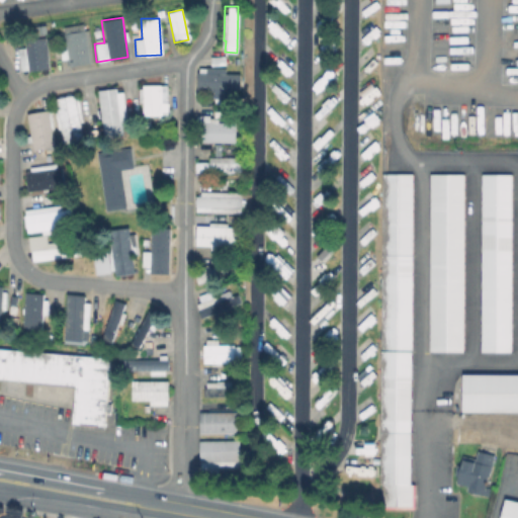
[(90,28),(97,68),(78,71),(77,67),(72,68),(69,49),(74,48),(71,31),(90,28)]
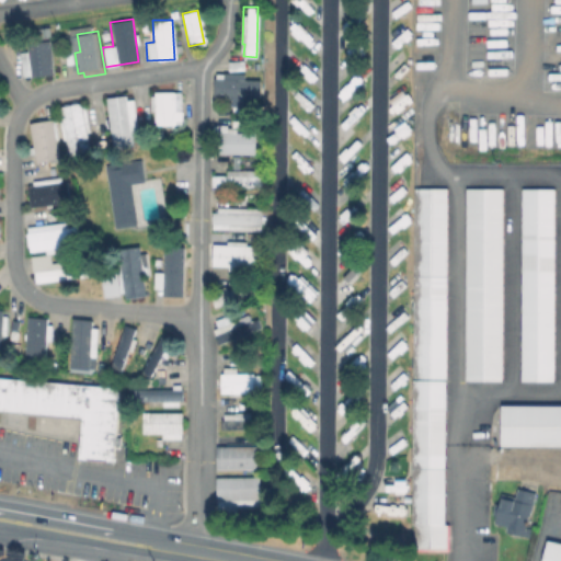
[(57,78),(25,81),(23,57),(32,56),(31,47),(53,45),(57,78)]
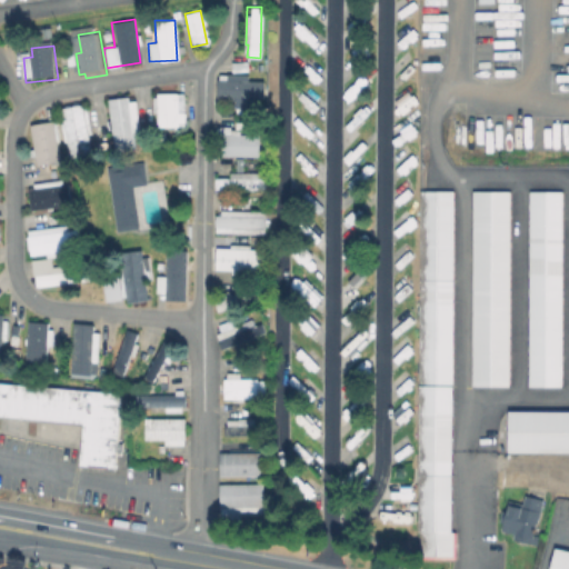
[(261,98),(262,80),(247,80),(247,75),(216,73),(215,97),(261,98)]
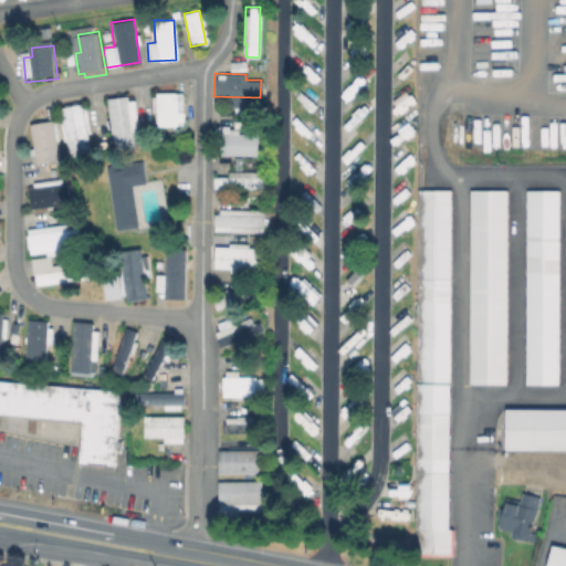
[(182,93),(150,93),(150,111),(155,111),(154,125),(181,125),(182,93)]
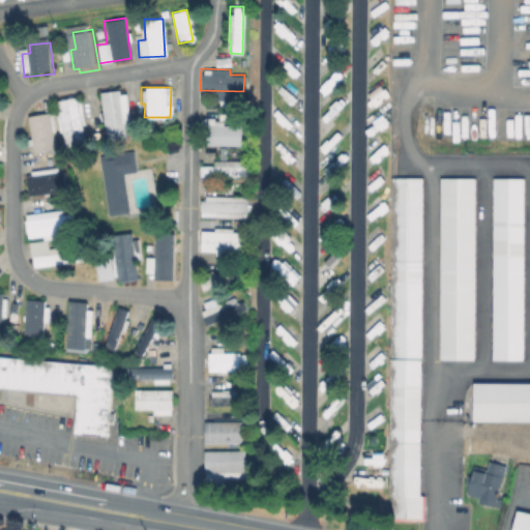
[(104,140),(123,138),(122,122),(127,121),(125,90),(99,92),(104,140)]
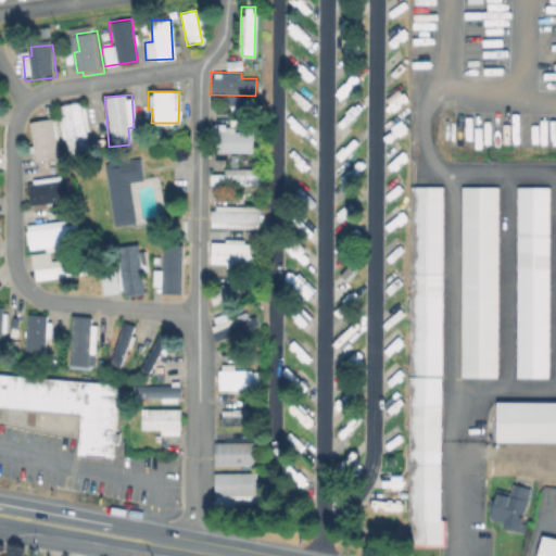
[(83,104),(84,109),(87,108),(92,133),(88,133),(91,151),(71,155),(62,108),(83,104)]
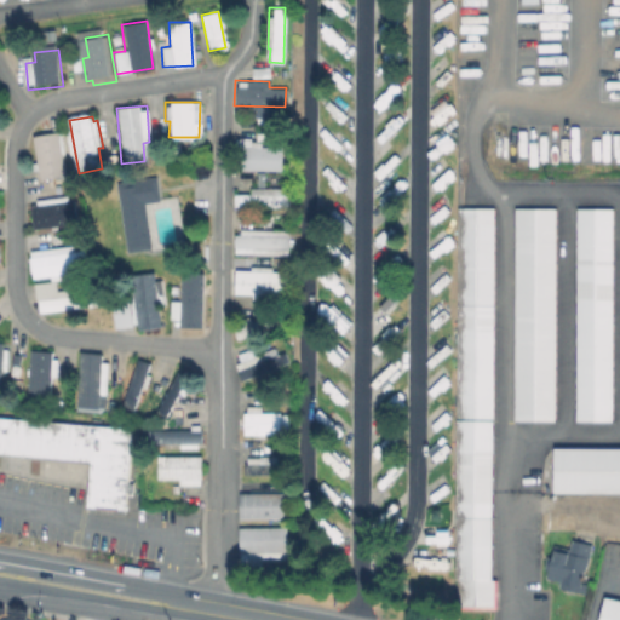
[(59,135),(68,178),(42,182),(41,172),(36,173),(34,165),(40,164),(35,138),(59,135)]
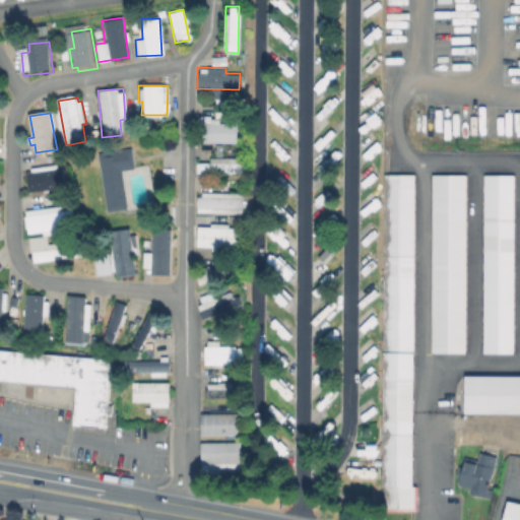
[(235,143),(236,123),(217,123),(217,118),(201,117),(201,142),(235,143)]
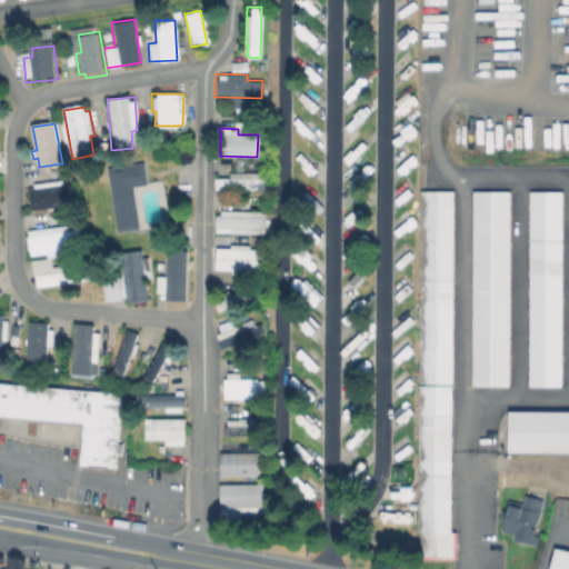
[(137,228),(132,186),(145,185),(142,162),(106,166),(112,231),(137,228)]
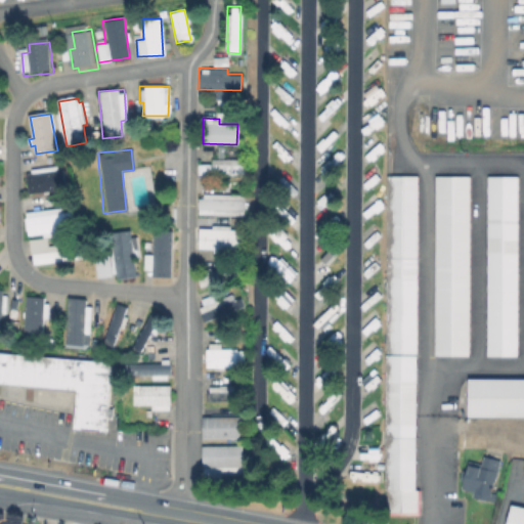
[(243,174),(242,164),(235,164),(235,161),(195,162),(195,175),(243,174)]
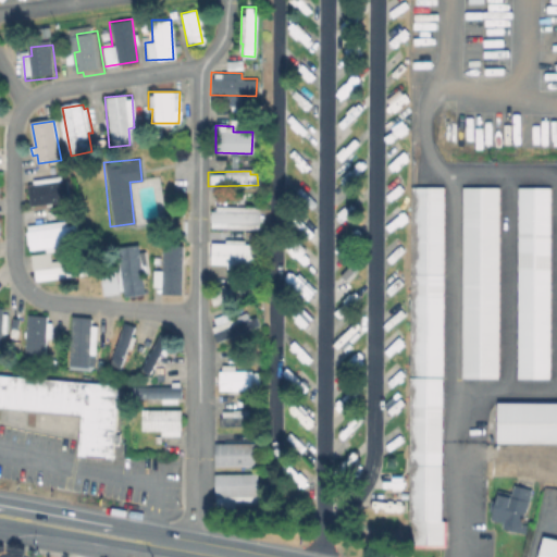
[(63,177),(63,182),(67,182),(71,202),(54,205),(54,207),(49,208),(48,206),(33,208),(29,187),(35,186),(35,182),(63,177)]
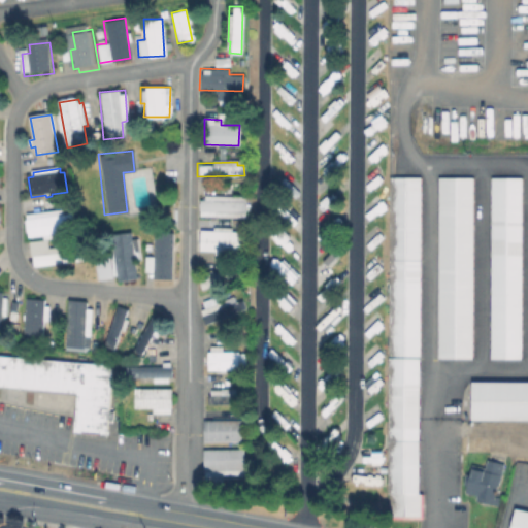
[(422,519),(422,491),(416,491),(416,176),(395,176),(395,519),(422,519)]
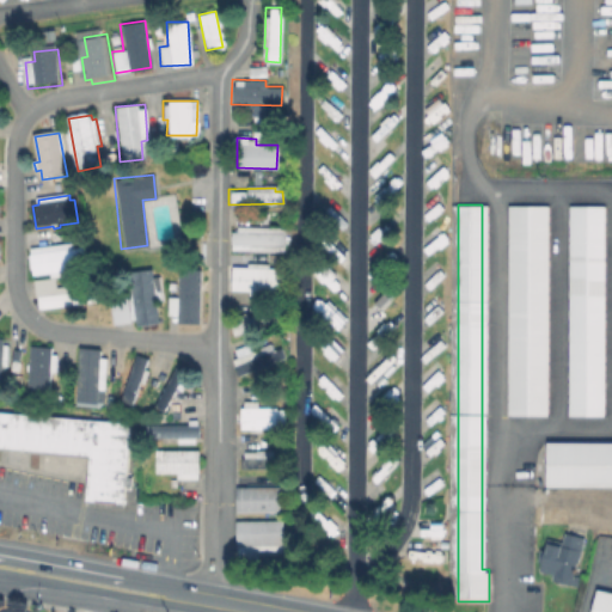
[(546,204),(546,414),(506,414),(506,204),(546,204)]
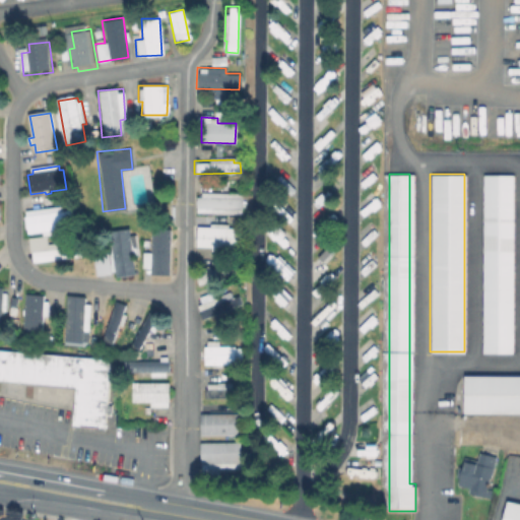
[(511,351),(482,351),(482,175),(511,175),(511,351)]
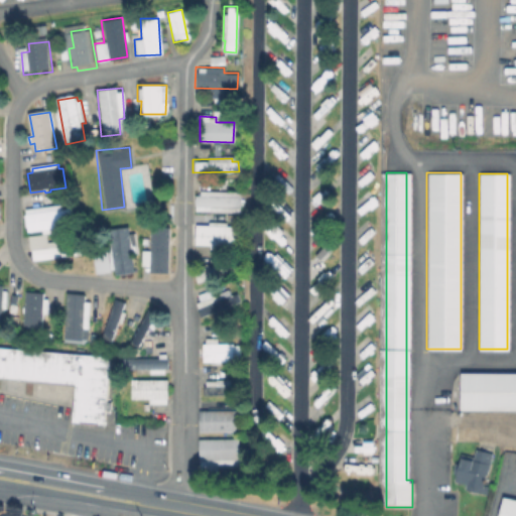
[(238,212),(239,191),(195,189),(195,211),(238,212)]
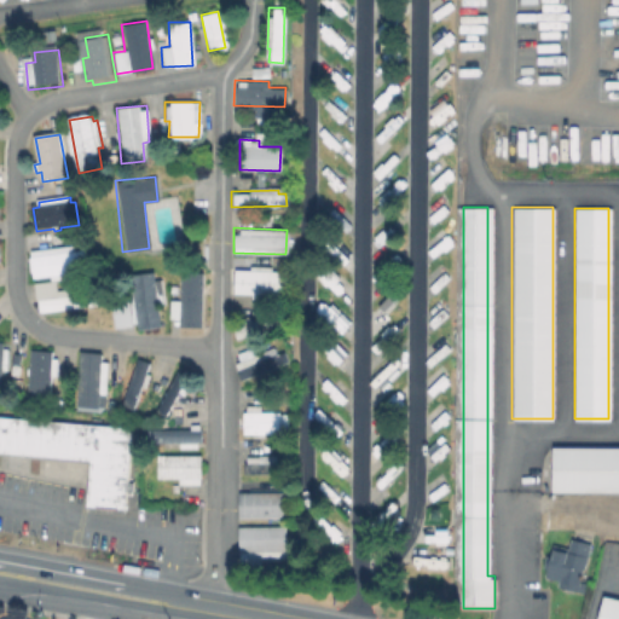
[(75,244),(76,250),(85,249),(87,268),(62,272),(62,277),(52,279),(52,275),(34,277),(34,271),(32,271),(29,258),(32,258),(30,250),(75,244)]
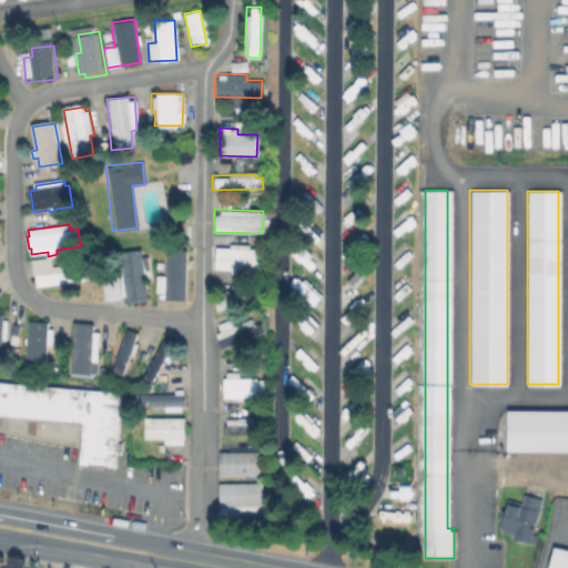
[(185,249),(165,247),(164,275),(154,275),(154,291),(163,292),(163,300),(184,300),(185,249)]
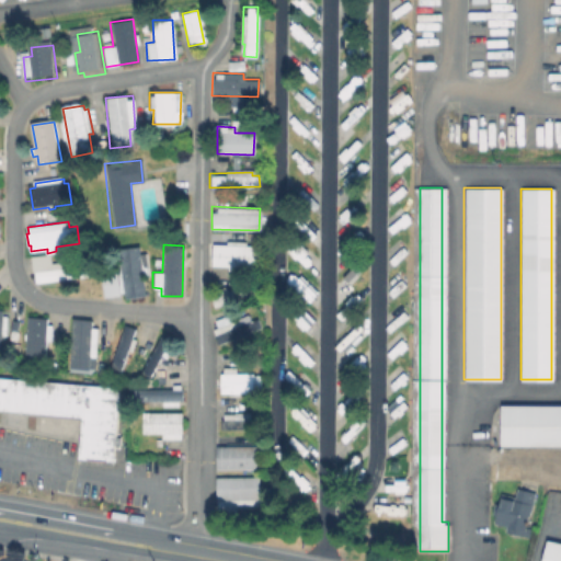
[(255,268),(256,245),(210,244),(209,266),(255,268)]
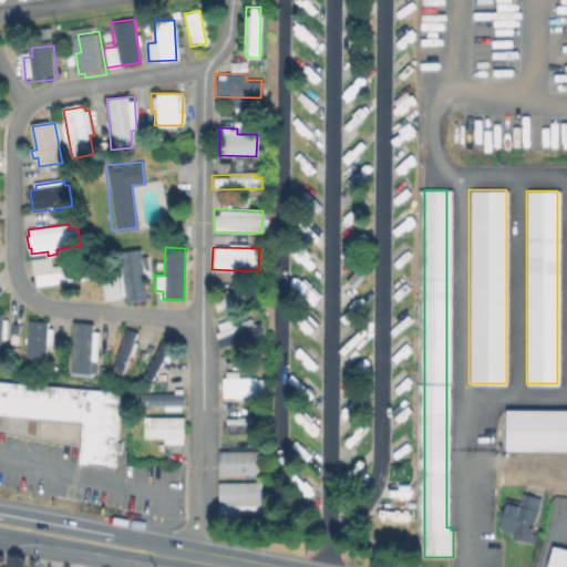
[(88,279),(39,286),(38,274),(85,267),(88,279)]
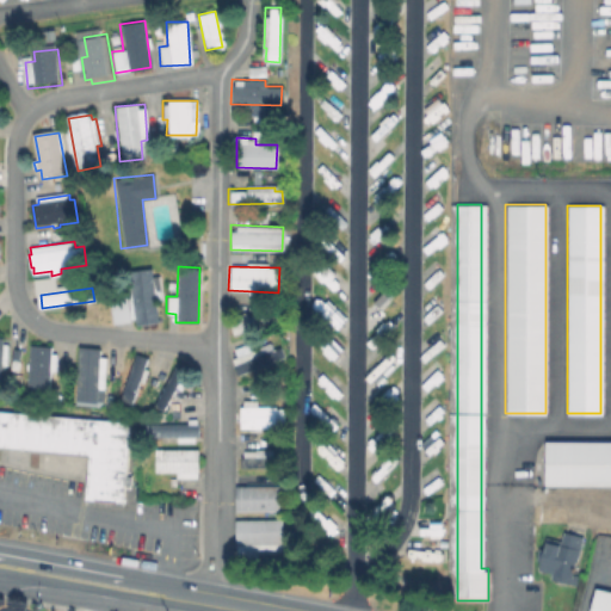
[(254,313),(244,316),(244,318),(228,322),(232,334),(258,326),(254,313)]
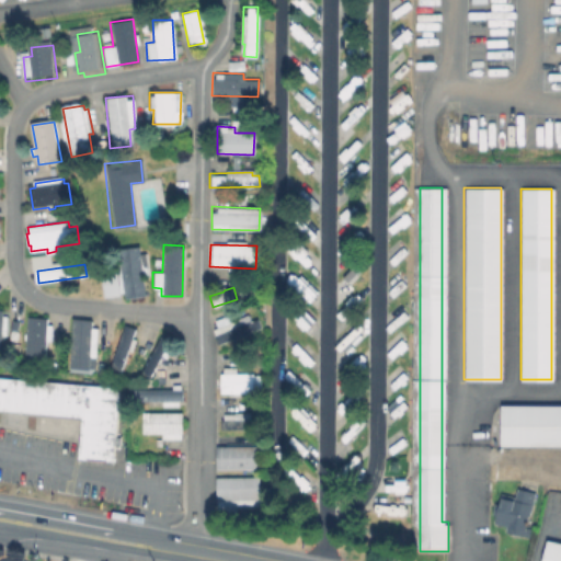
[(251,310),(212,322),(218,342),(256,331),(251,310)]
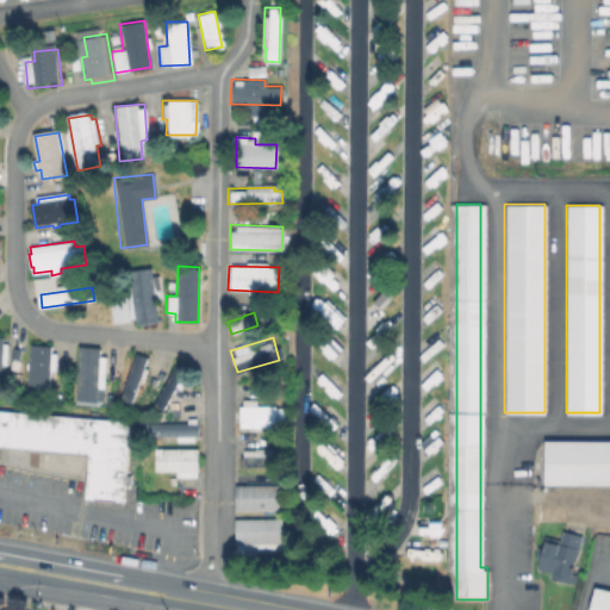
[(11,348),(10,369),(5,369),(2,391),(0,390),(0,340),(6,341),(6,348),(11,348)]
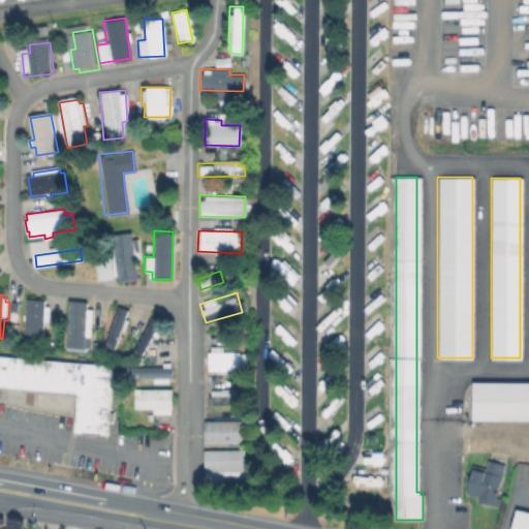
[(52,310),(50,325),(45,324),(44,341),(24,339),(28,302),(48,304),(48,309),(52,310)]
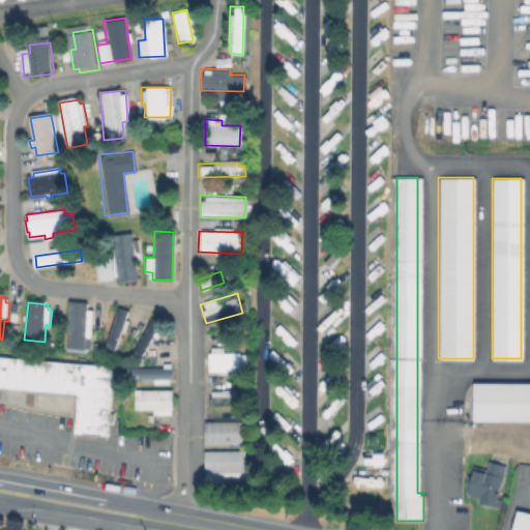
[(94,314),(92,341),(87,341),(85,353),(67,351),(71,304),(89,306),(89,314),(94,314)]
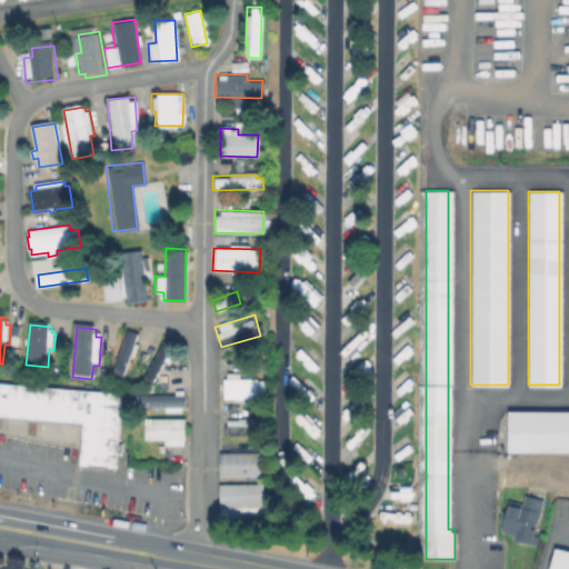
[(122,328),(108,372),(121,377),(136,332),(122,328)]
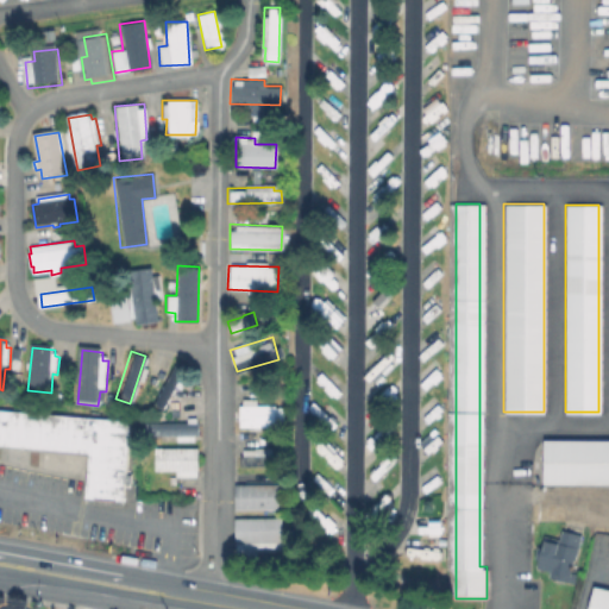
[(274,406),(242,406),(242,425),(272,426),(274,406)]
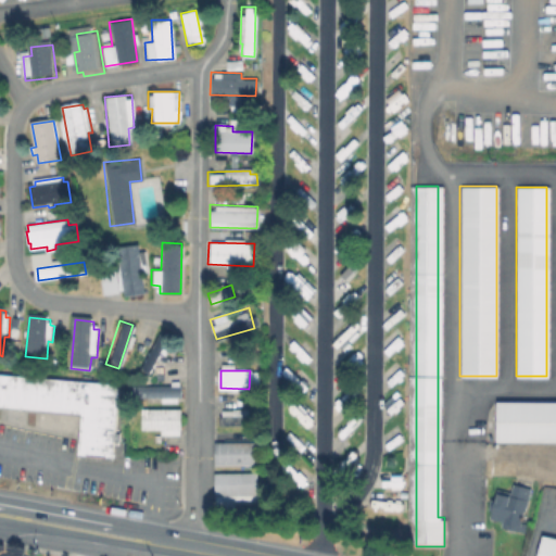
[(0,374),(116,384),(111,456),(72,453),(75,413),(0,406),(0,374)]
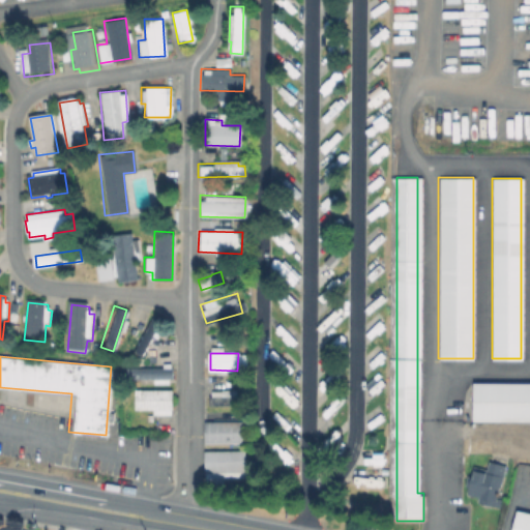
[(170,384),(170,369),(122,367),(122,379),(151,379),(151,383),(170,384)]
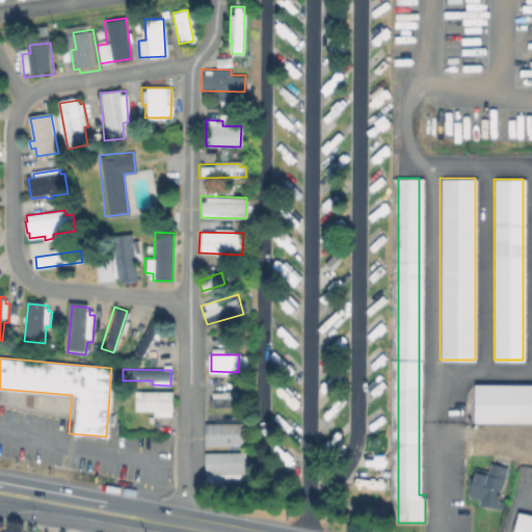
[(531,422),(472,422),(472,384),(531,384),(531,422)]
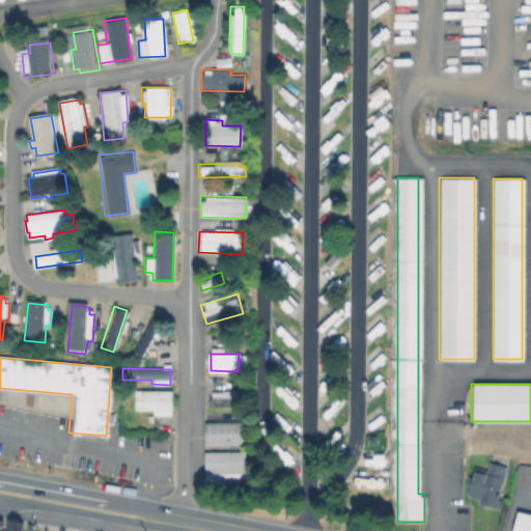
[(170,391),(133,390),(133,410),(151,410),(151,415),(170,415),(170,391)]
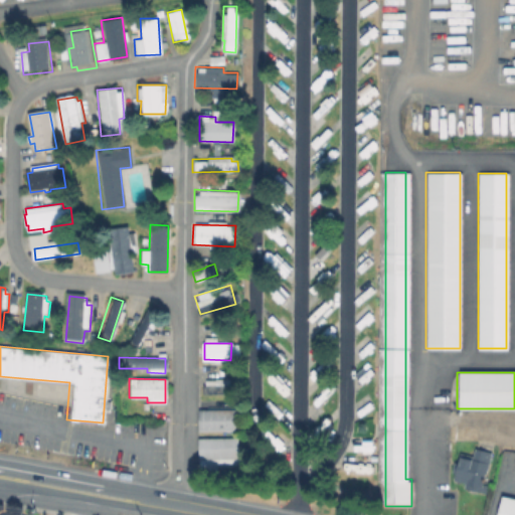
[(202,394),(228,393),(227,378),(201,379),(202,394)]
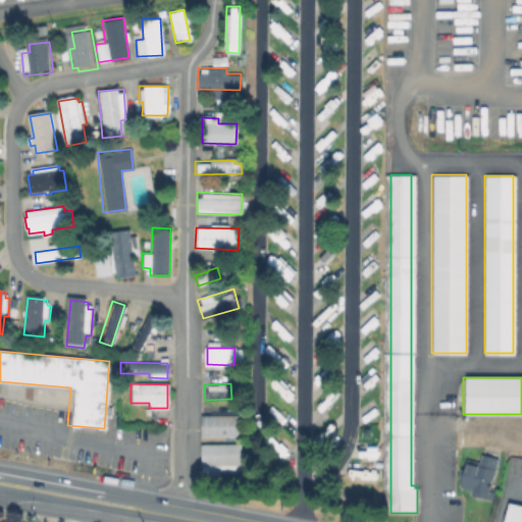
[(238,415),(200,414),(200,435),(238,436),(238,415)]
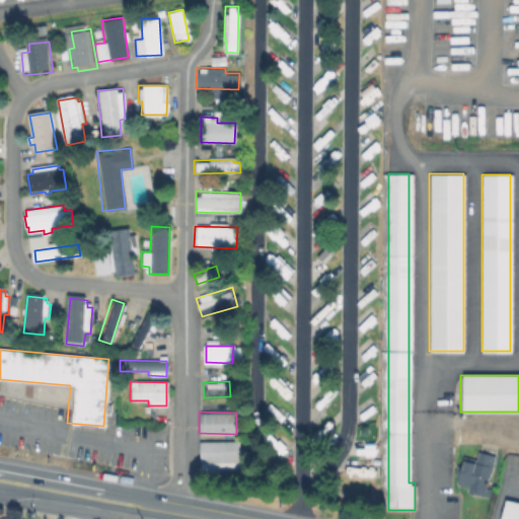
[(199,441),(199,469),(238,469),(239,441),(199,441)]
